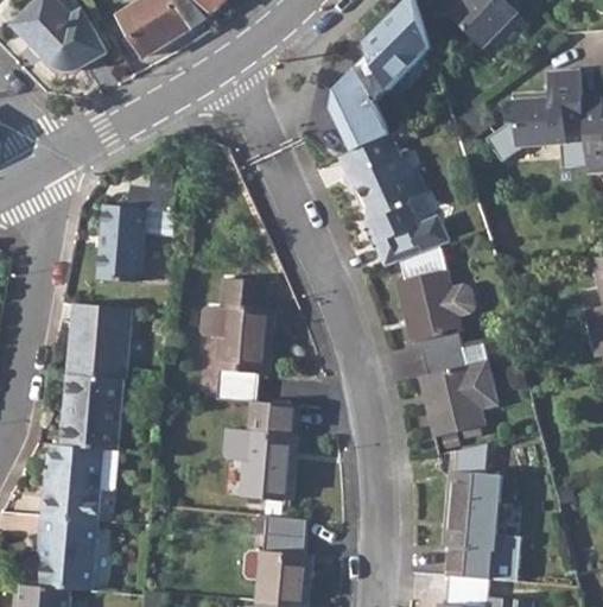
[(48,64),(65,70),(67,70),(76,68),(103,54),(80,7),(70,17),(55,0),(36,0),(12,24),(48,64)]
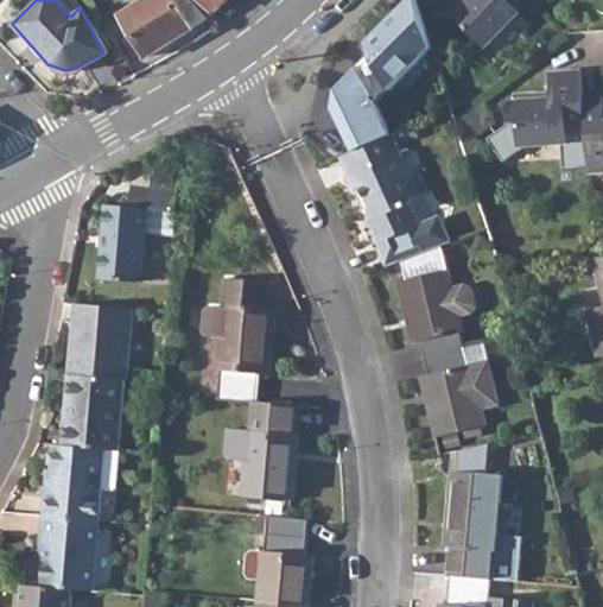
[(141,0),(119,14),(144,56),(188,29),(182,17),(196,7),(189,0),(141,0)]
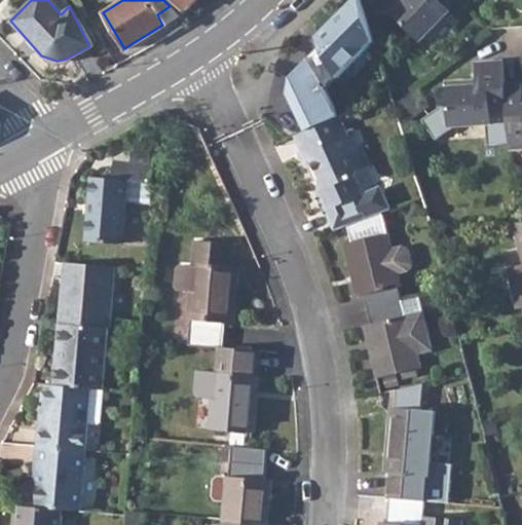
[(174,0),(183,8),(190,0),(174,0)]
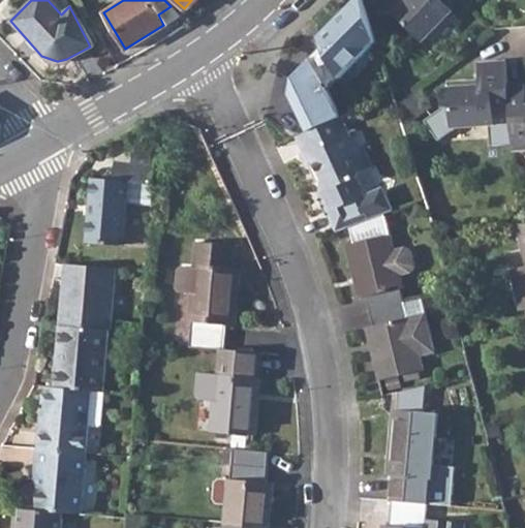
[(356,0),(318,38),(323,50),(337,81),(375,42),(362,0),(356,0)]
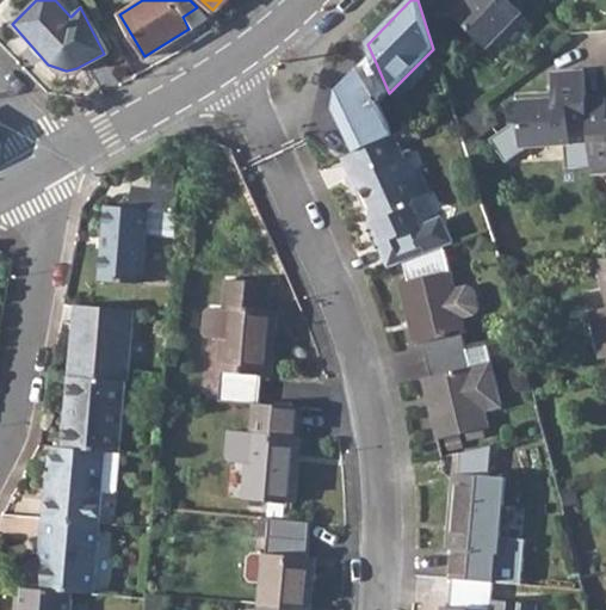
[(517,8),(524,0),(463,0),(451,12),(486,47),(520,12),(517,8)]
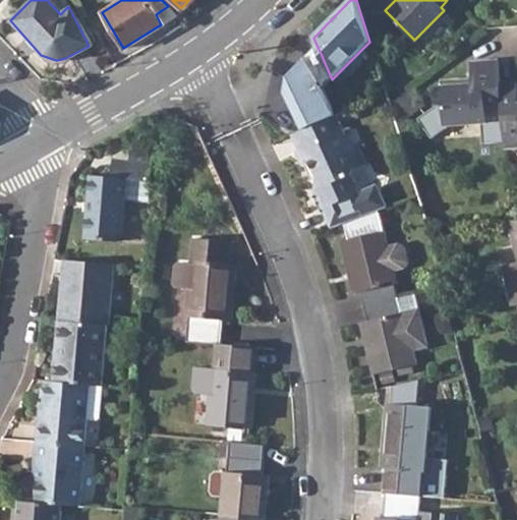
[(319,49),(307,60),(322,91),(332,79),(319,49)]
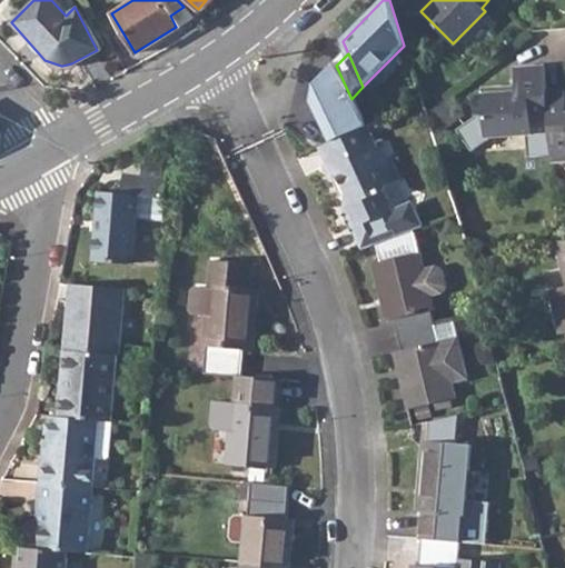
[(311,105),(329,145),(365,129),(352,99),(336,66),(316,86),(311,105)]
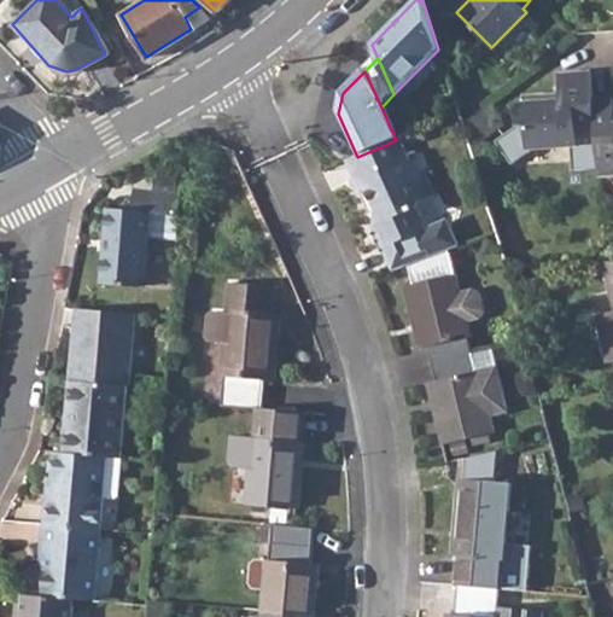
[(574,140),(594,138),(590,102),(588,74),(554,75),(556,98),(521,99),(525,149),(574,145),(574,140)]
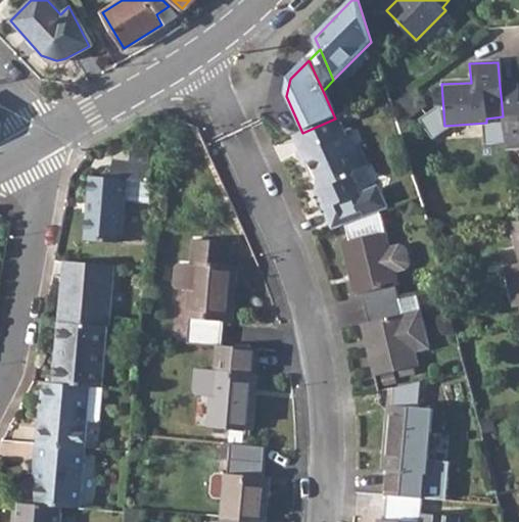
[(516,85),(500,86),(503,116),(505,147),(518,146),(518,99),(517,100),(516,85)]
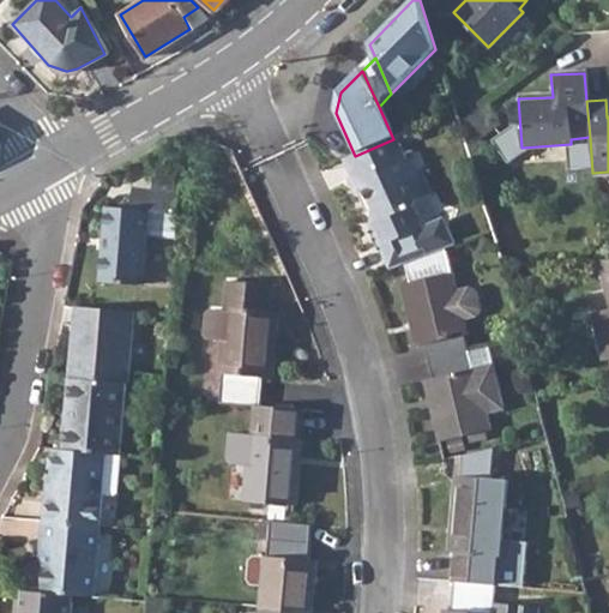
[(366,228),(377,251),(385,272),(399,266),(440,252),(451,248),(444,232),(430,227),(420,230),(411,209),(412,206),(429,199),(420,176),(411,179),(396,138),(393,139),(355,156),(342,162),(350,180),(347,181),(354,199),(363,196),(371,210),(366,228)]
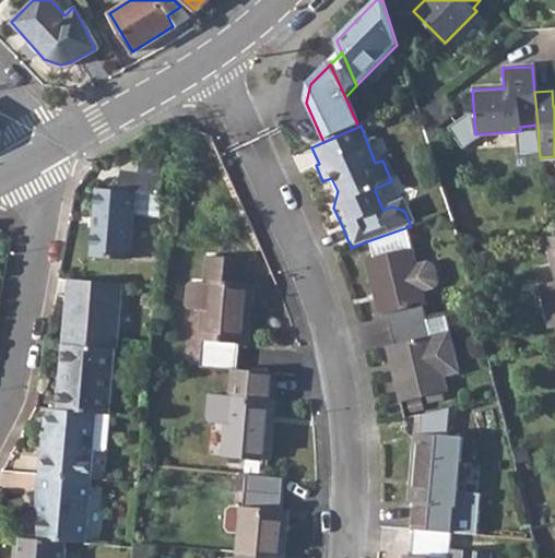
[(128,250),(130,213),(132,190),(158,193),(161,174),(116,170),(114,189),(93,187),(87,256),(119,258),(121,249),(128,250)]
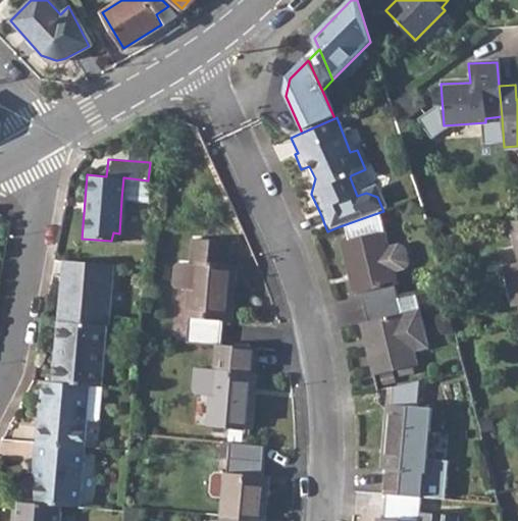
[(146,201),(148,180),(123,177),(121,199),(146,201)]
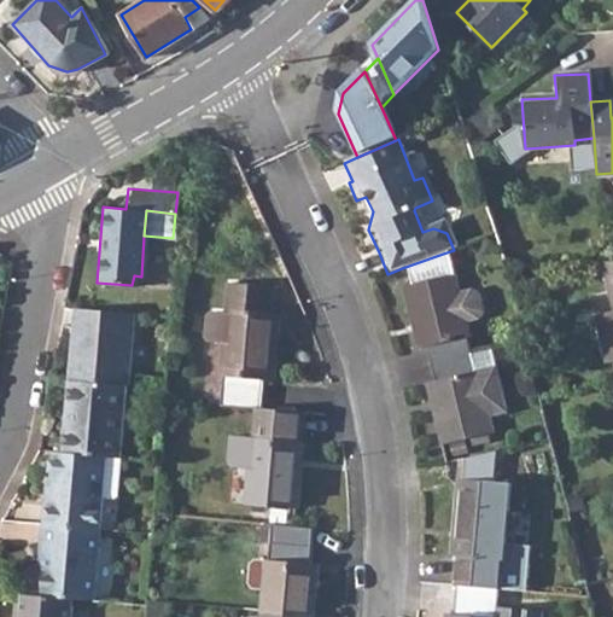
[(422,350),(426,366),(466,356),(462,338),(463,338),(460,322),(473,320),(478,313),(473,295),(466,290),(453,292),(443,254),(402,268),(407,289),(401,290),(414,350),(422,350)]
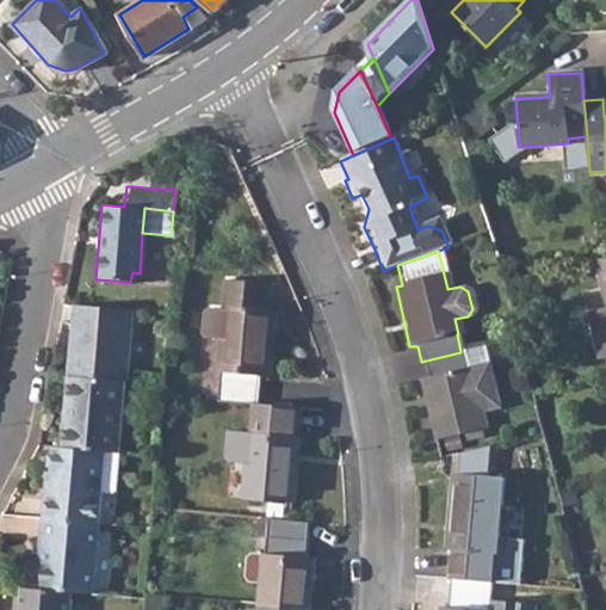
[(605,257),(598,258),(605,299),(605,308),(595,312),(591,320),(598,352),(605,358),(605,257)]
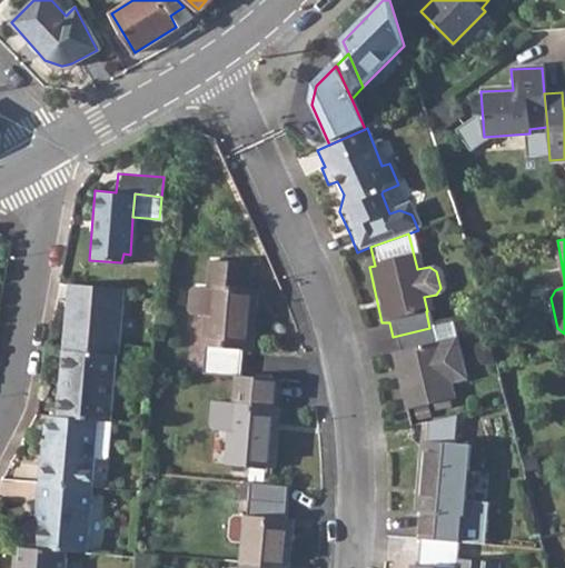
[(231,375),(237,375),(238,349),(245,349),(249,289),(243,289),(244,265),(204,261),(200,290),(186,289),(182,294),(180,312),(185,317),(199,318),(198,372),(231,375)]
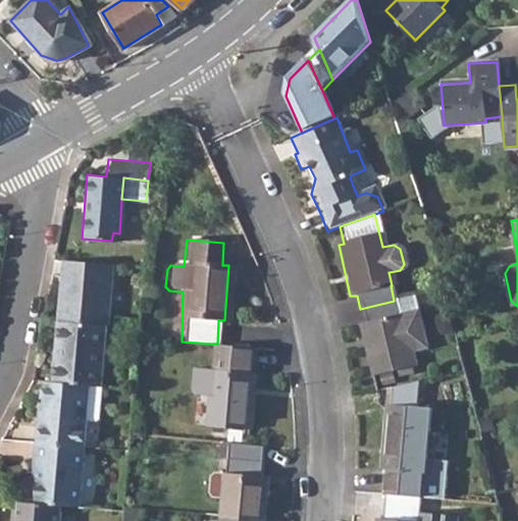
[(103,323),(106,323),(111,263),(61,259),(56,319),(103,323)]
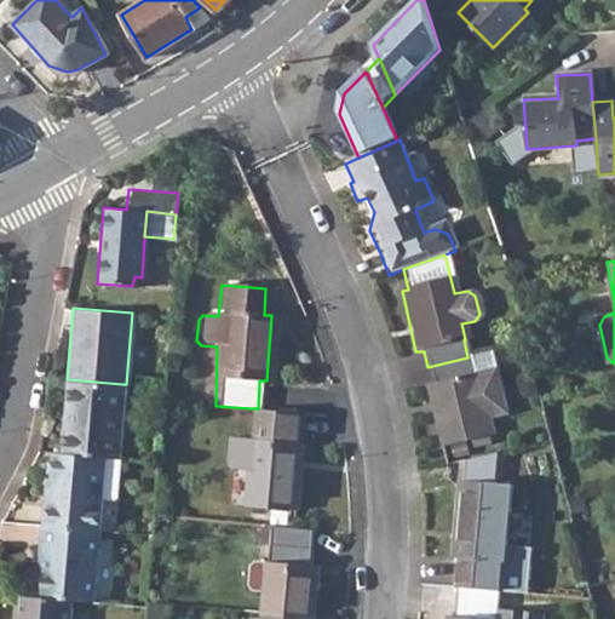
[(475,376),(492,371),(488,353),(467,357),(471,376),(475,376)]
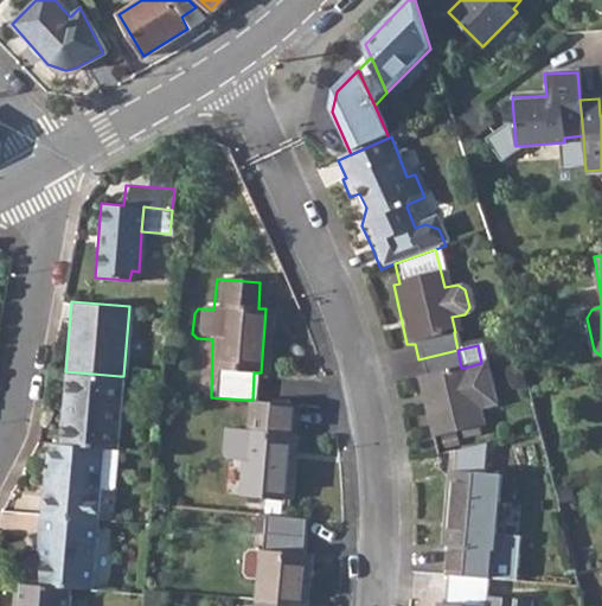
[(415,378),(430,440),(479,428),(475,413),(492,408),(481,363),(465,368),(461,368),(458,350),(418,359),(422,376),(415,378)]
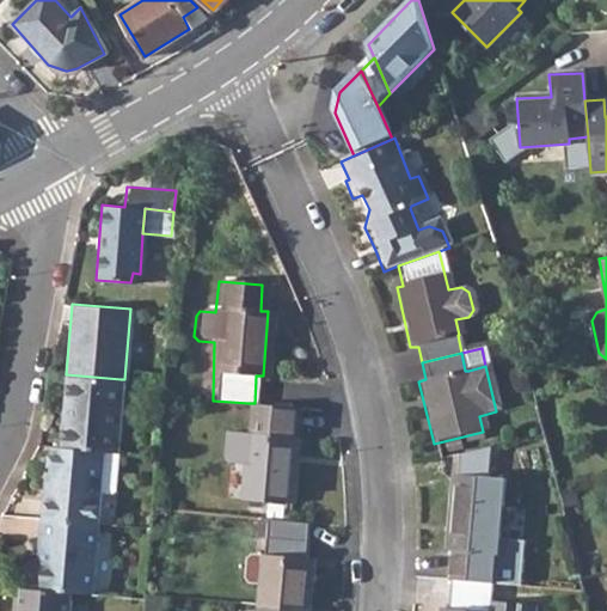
[(61,427),(60,446),(103,450),(114,451),(121,379),(66,374),(63,401),(67,401),(65,426),(61,427)]
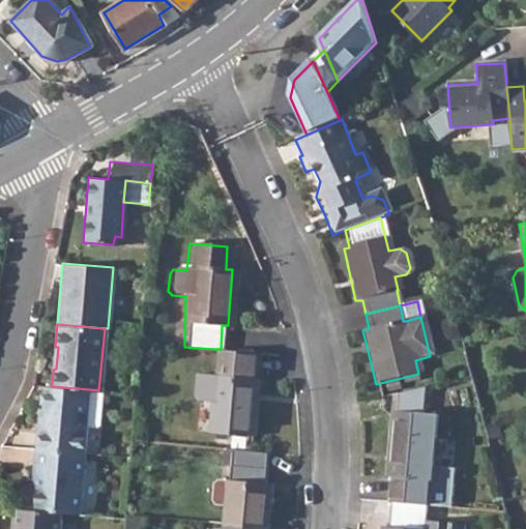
[(221,349),(215,349),(214,375),(194,374),(193,395),(197,401),(210,402),(208,432),(253,435),(256,378),(250,377),(252,351),(221,349)]
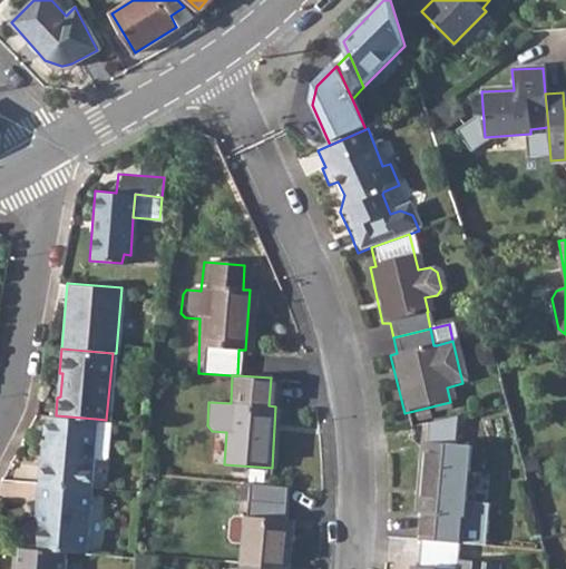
[(271,378),(269,405),(275,406),(279,378),(271,378)]
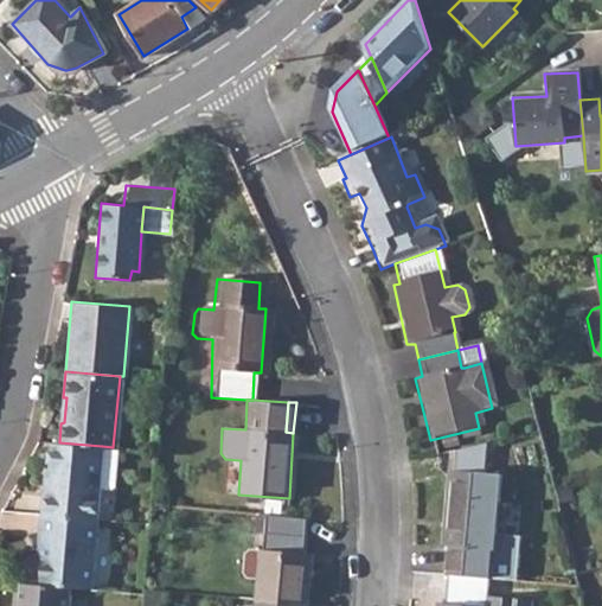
[(98,488),(102,446),(59,442),(50,442),(46,491),(42,491),(39,512),(96,517),(98,488)]
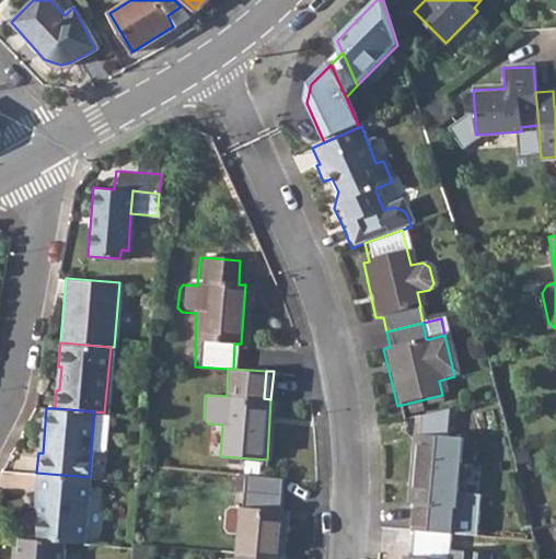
[(104,412),(94,411),(91,450),(100,450),(104,447),(107,412),(104,412)]
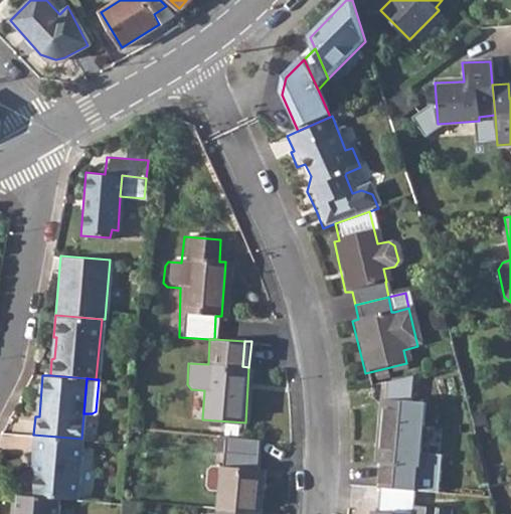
[(379,486),(414,490),(416,466),(418,466),(424,402),(381,397),(375,462),(382,463),(379,486)]
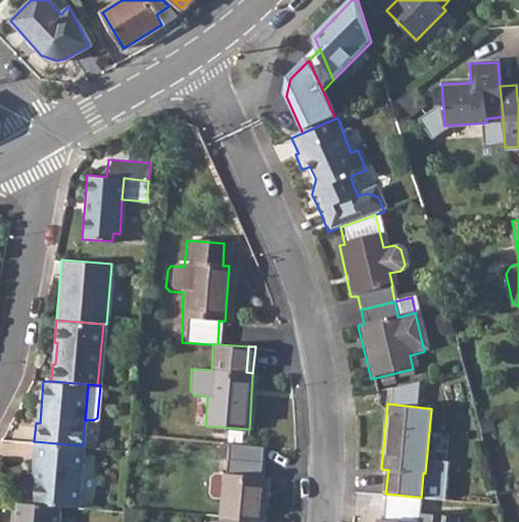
[(37,462),(34,504),(62,506),(77,507),(83,445),(34,441),(32,462),(37,462)]
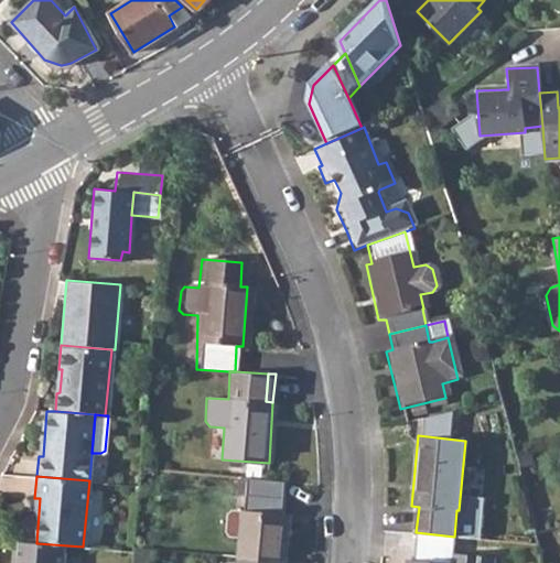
[(243,510),(239,512),(230,511),(225,515),(224,531),(226,536),(238,536),(236,555),(283,559),(288,513),(280,513),(283,480),(245,477),(243,510)]
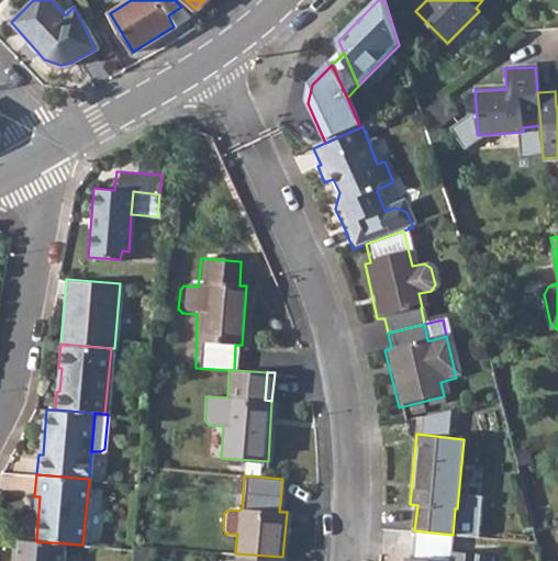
[(461,560),(465,536),(453,535),(414,530),(412,557),(404,557),(403,560),(461,560)]
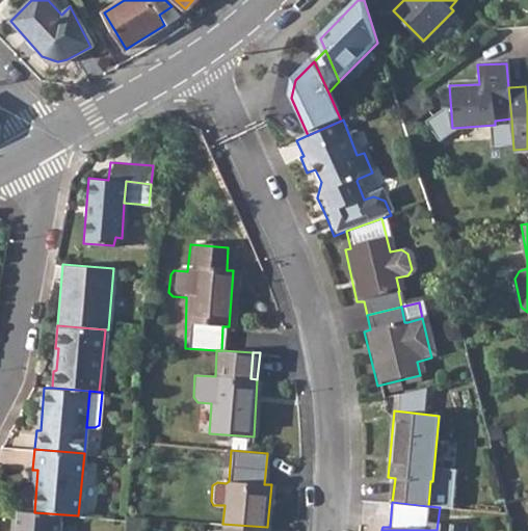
[(61,530),(63,514),(34,512),(19,511),(17,530),(61,530)]
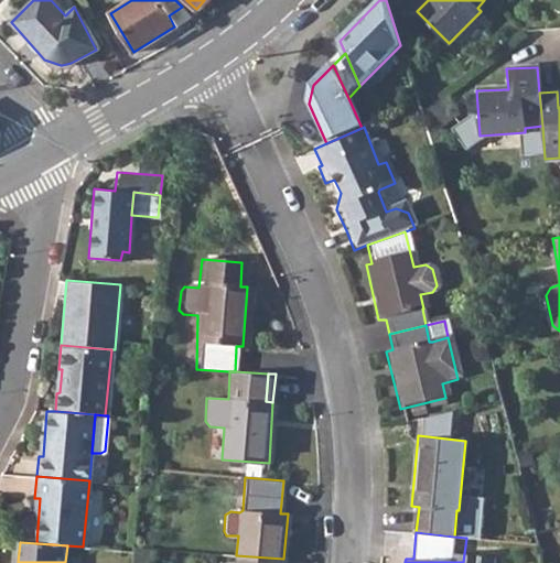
[(147,562),(149,548),(131,547),(131,550),(129,562),(147,562)]
